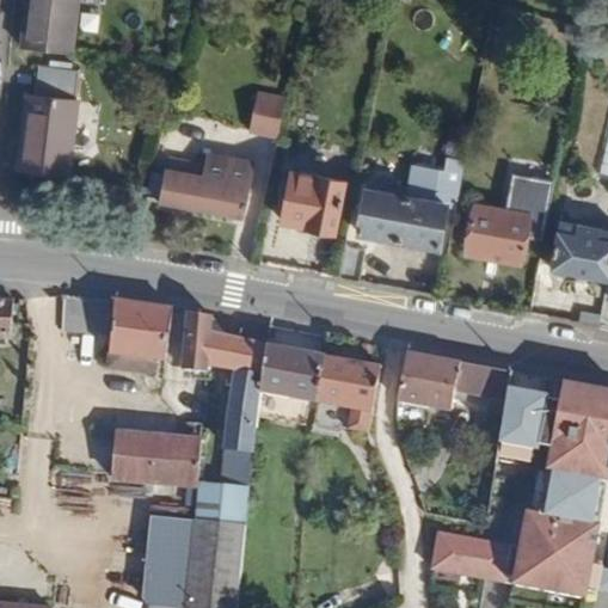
[(73,53),(79,0),(25,0),(20,47),(73,53)]
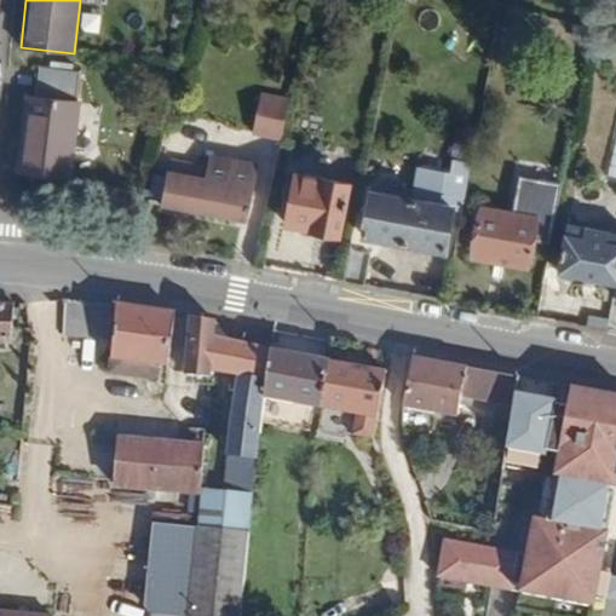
[(70,176),(81,70),(38,65),(34,96),(26,95),(18,170),(70,176)]
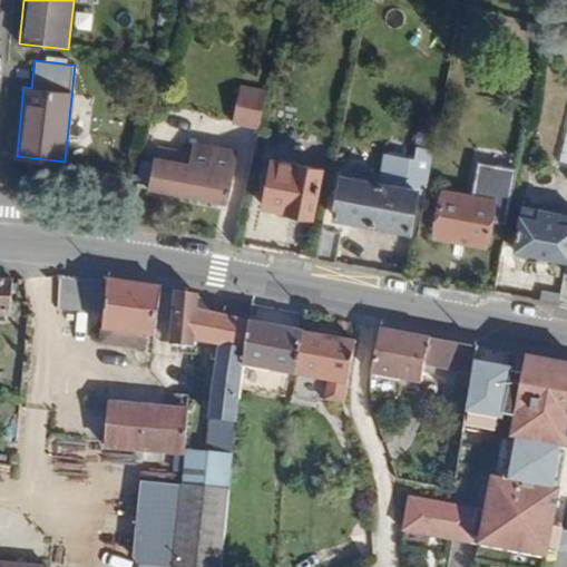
[(260,127),(267,94),(243,87),(232,121),(260,127)]
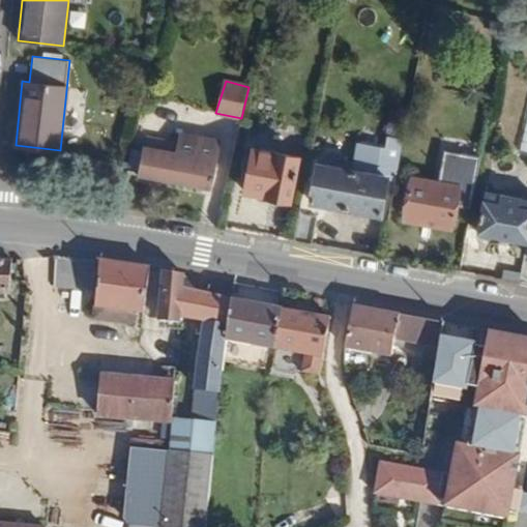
[(404,139),(407,124),(389,121),(386,136),(404,139)]
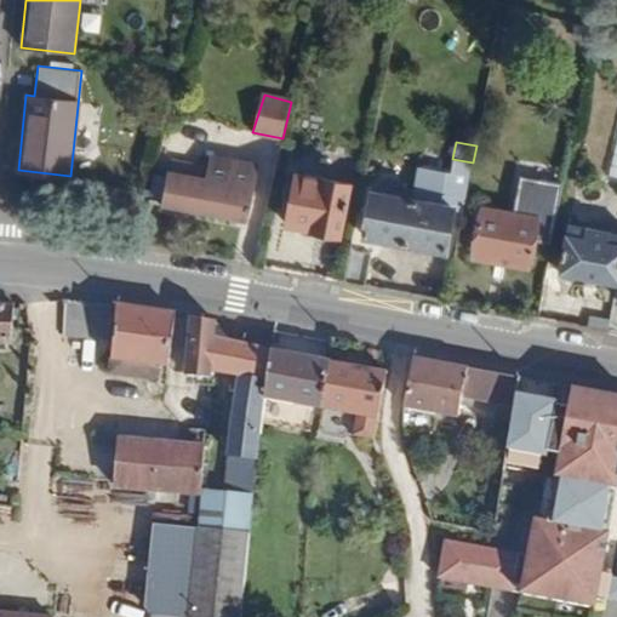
[(249,221),(260,165),(209,155),(206,166),(172,159),(171,172),(166,171),(161,204),(249,221)]
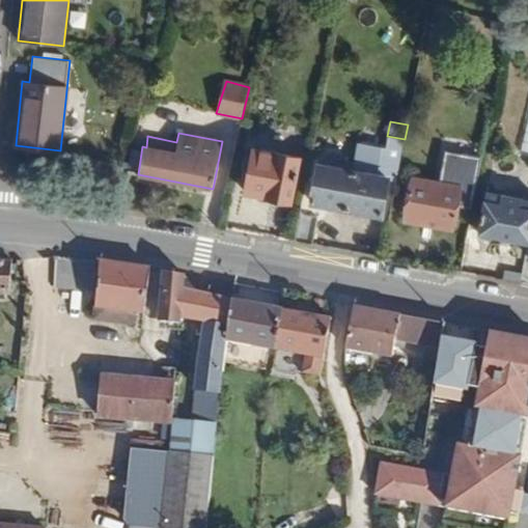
[(397,181),(405,139),(387,136),(386,145),(360,141),(354,171),(316,164),(308,201),(381,215),(388,178),(397,181)]
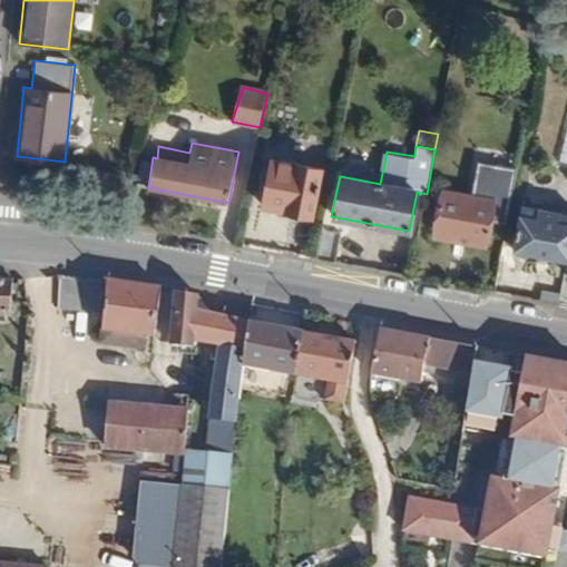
[(313,216),(323,169),(271,158),(262,206),(313,216)]
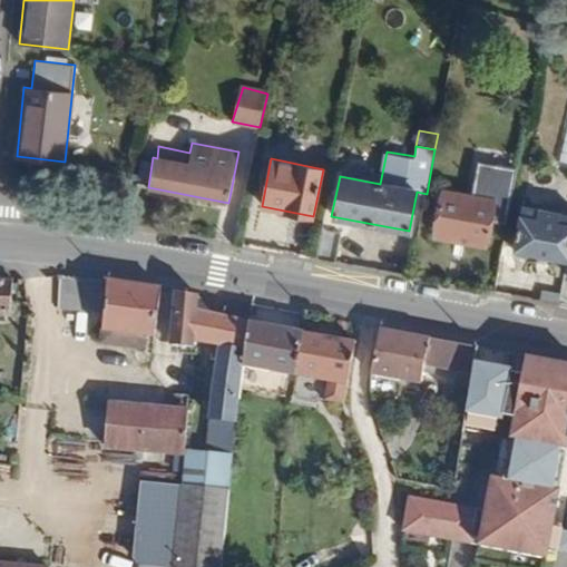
[(506,224),(517,168),(478,160),(471,195),(442,189),(433,236),(487,246),(491,222),(506,224)]
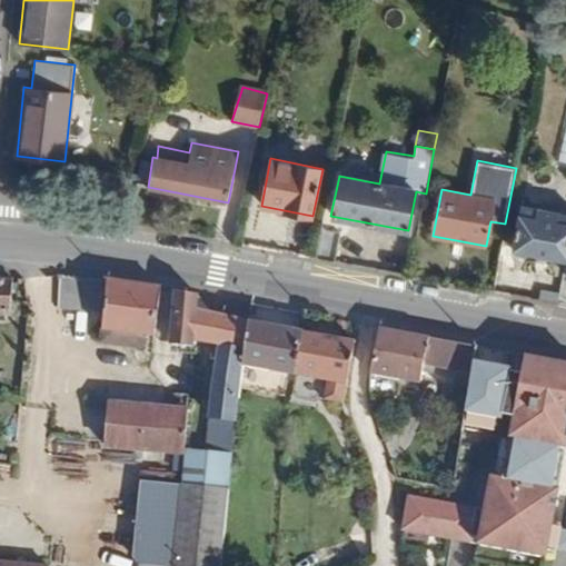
[(130,196),(132,175),(120,174),(119,194),(130,196)]
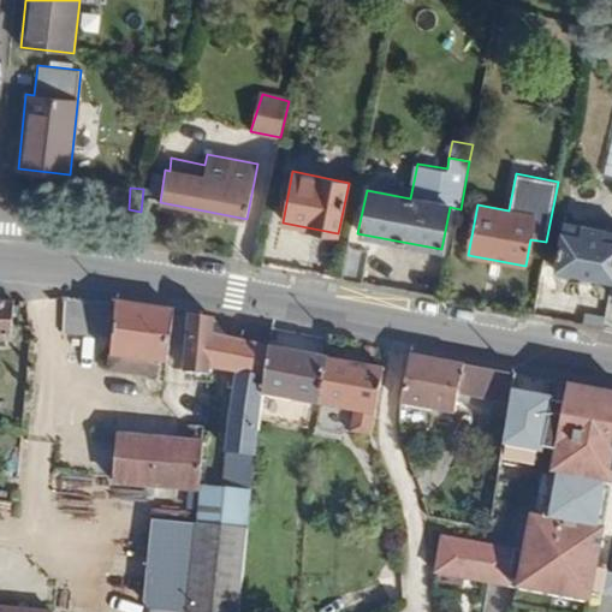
[(611,229),(564,219),(553,269),(611,280),(611,229)]
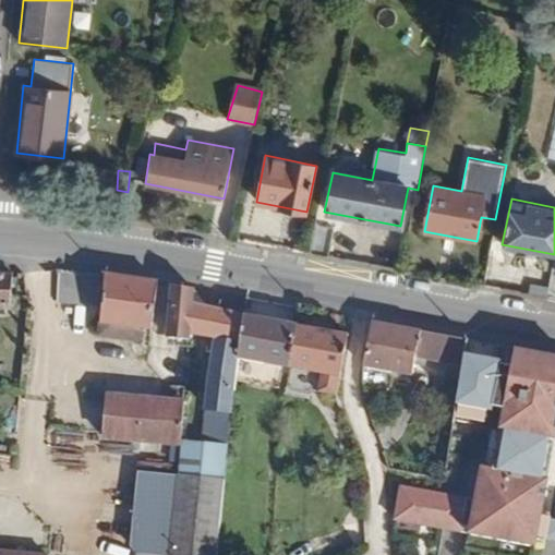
[(329,257),(335,227),(316,222),(309,254),(329,257)]
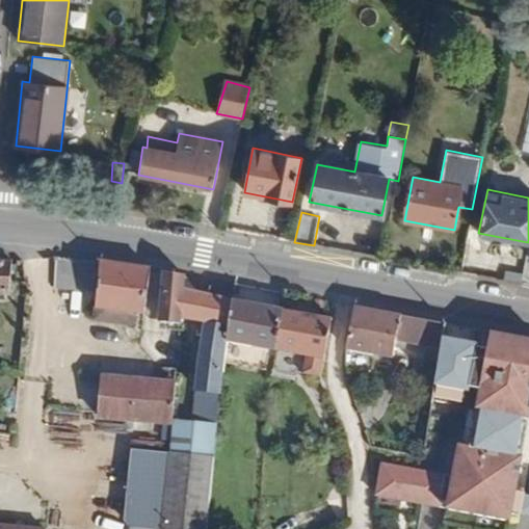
[(94,291),(97,261),(52,257),(52,289),(94,291)]
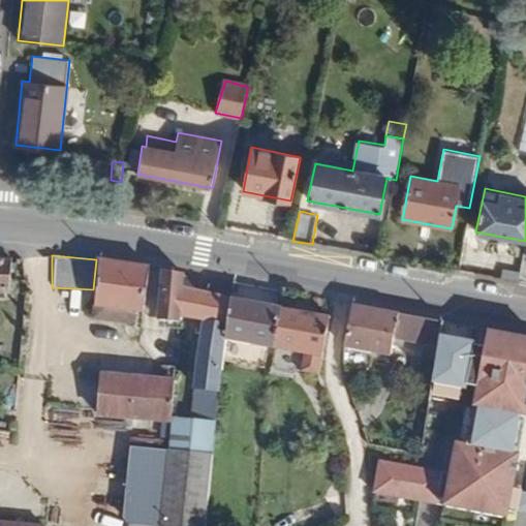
[(0,289),(6,290),(8,257),(0,256),(0,289)]
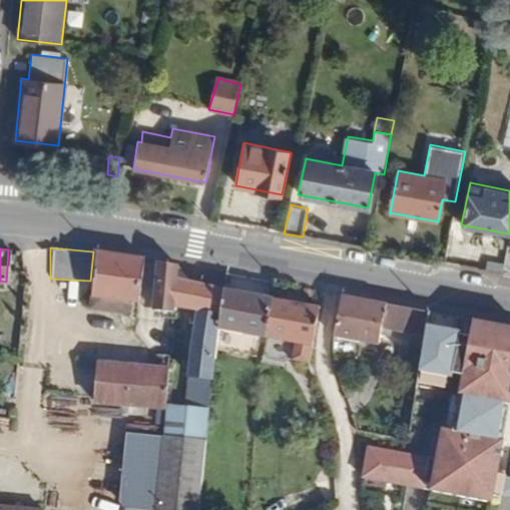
[(136,302),(143,257),(94,248),(93,251),(90,281),(89,295),(131,301),(136,302)]
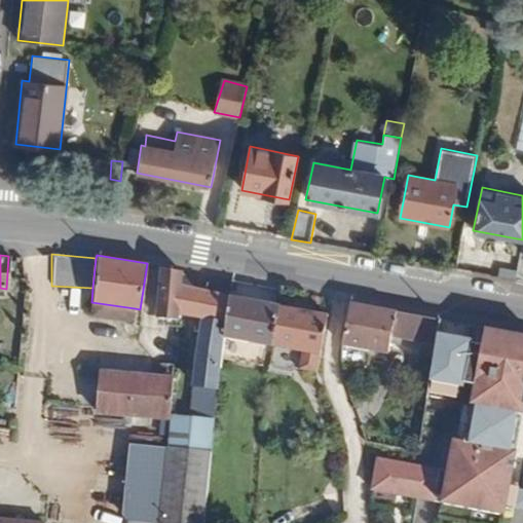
[(222,336),(227,294),(195,288),(179,285),(182,270),(159,266),(155,318),(174,319),(175,311),(200,315),(190,383),(217,387),(220,370),(222,336)]
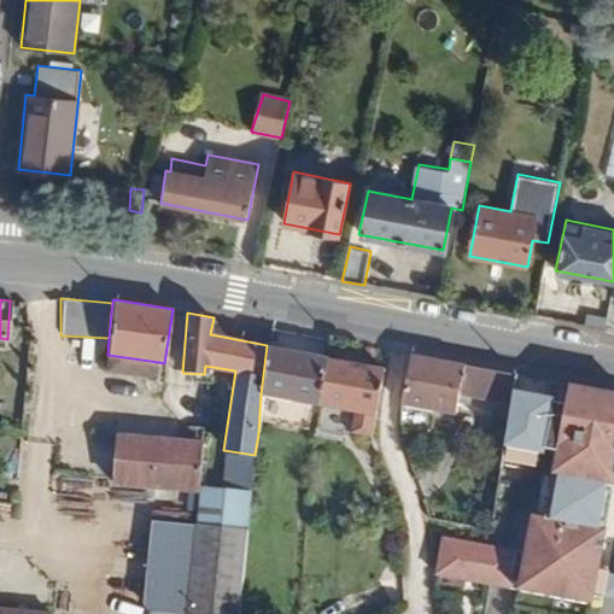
[(229,338),(214,317),(210,334),(229,338)]
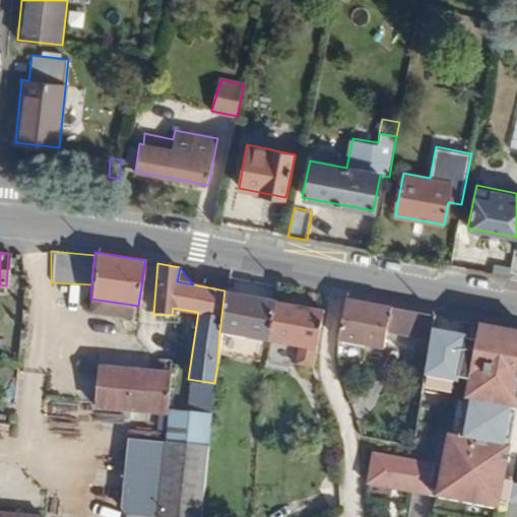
[(266,341),(274,301),(224,291),(219,332),(266,341)]
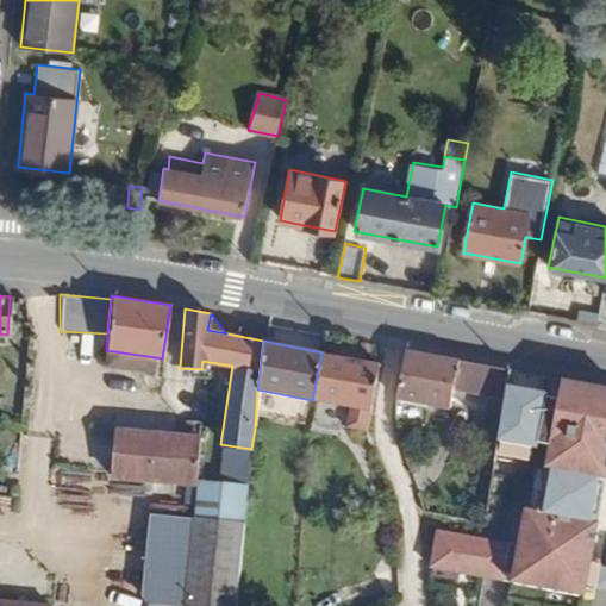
[(155,373),(156,357),(106,350),(104,366),(155,373)]
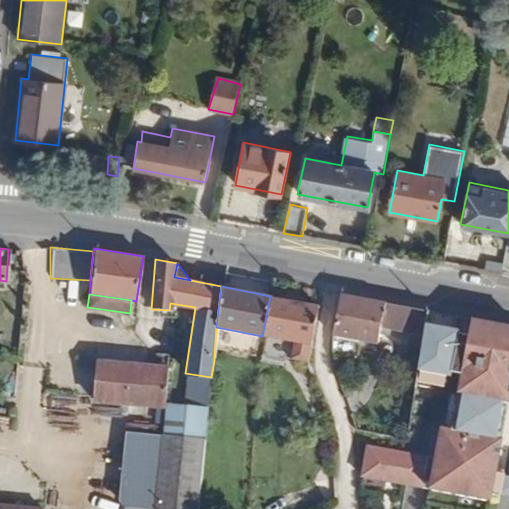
[(421,340),(426,310),(339,294),(330,334),(375,342),(377,332),(421,340)]
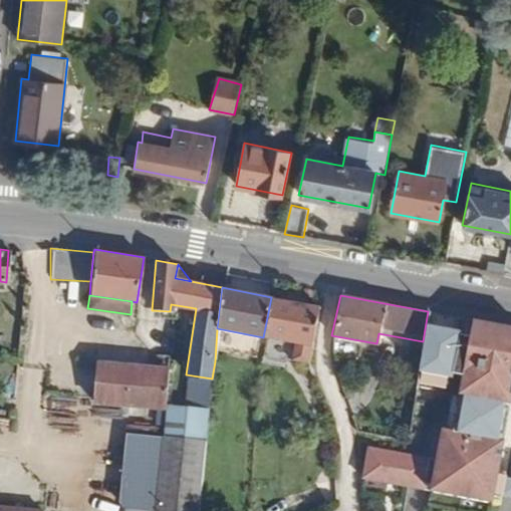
[(306,363),(317,307),(271,297),(263,337),(293,343),(289,359),(306,363)]
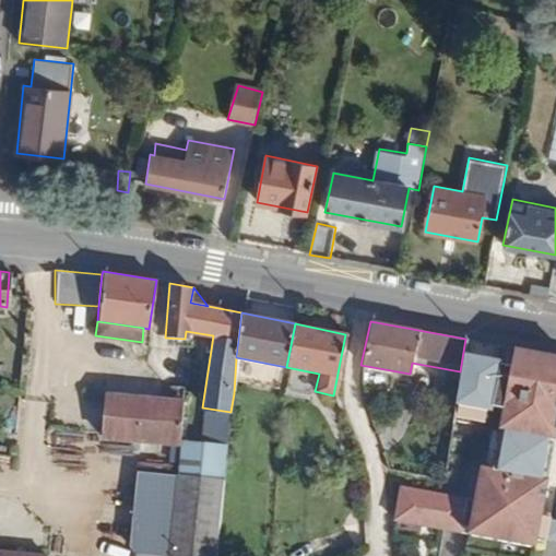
[(554,439),(555,427),(555,355),(513,347),(512,355),(503,354),(504,346),(465,339),(460,371),(451,420),(471,423),(473,407),(487,411),(488,406),(498,407),(487,468),(476,465),(470,499),(398,485),(392,512),(414,517),(413,523),(459,532),(460,525),(466,527),(535,541),(543,542),(543,539),(546,520),(547,515),(540,513),(554,439)]
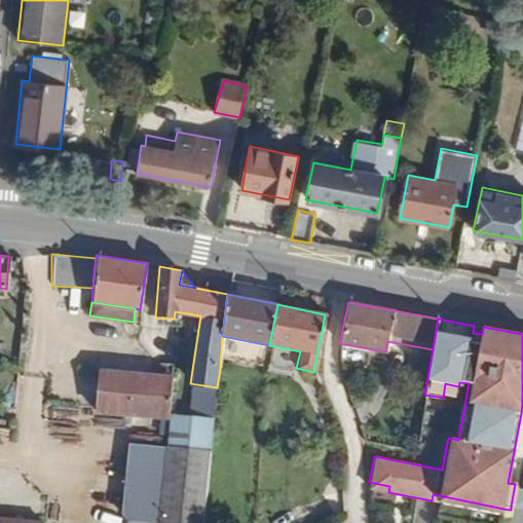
[(169,413),(173,363),(166,363),(165,376),(99,370),(96,411),(169,416),(169,413)]
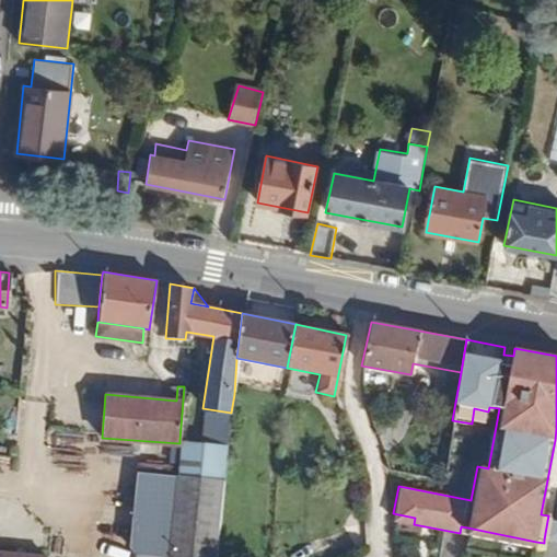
[(216,556),(227,444),(180,440),(180,443),(102,438),(100,470),(138,474),(129,546),(136,555),(165,556),(216,556)]
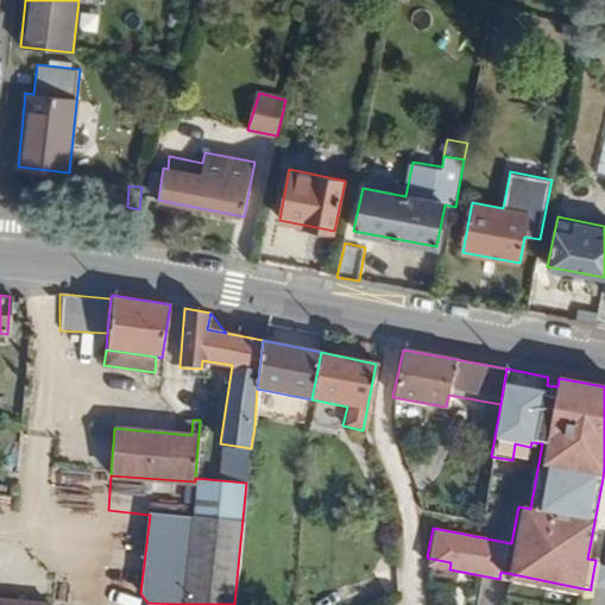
[(449,569),(451,562),(427,558),(424,565),(449,569)]
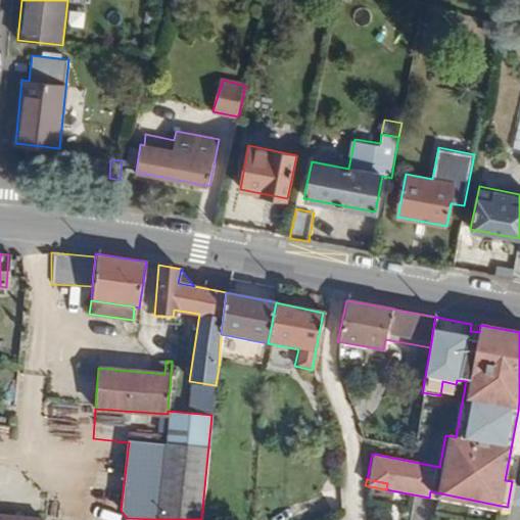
[(519,506),(519,487),(511,486),(508,504),(519,506)]
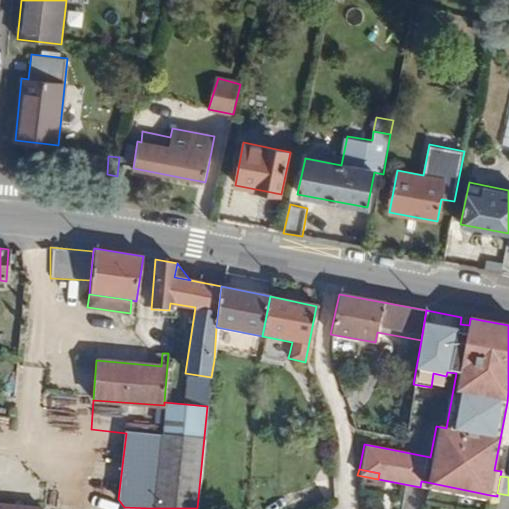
[(490,495),(427,482),(426,489),(488,501),(490,495)]
